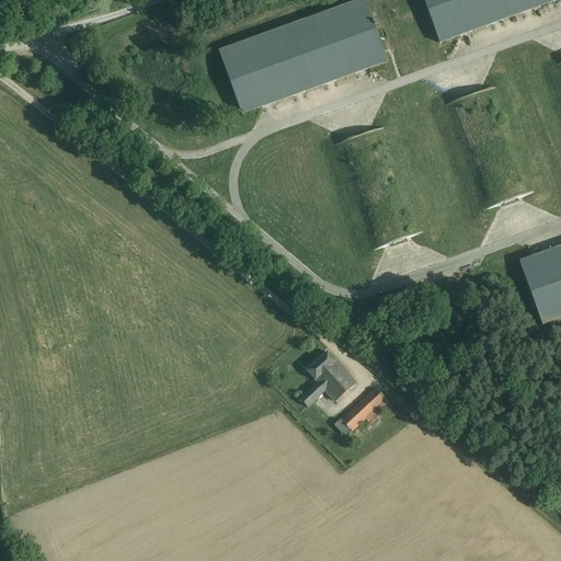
[(365,0),(351,0),(217,49),(242,116),(389,63),(365,0)]
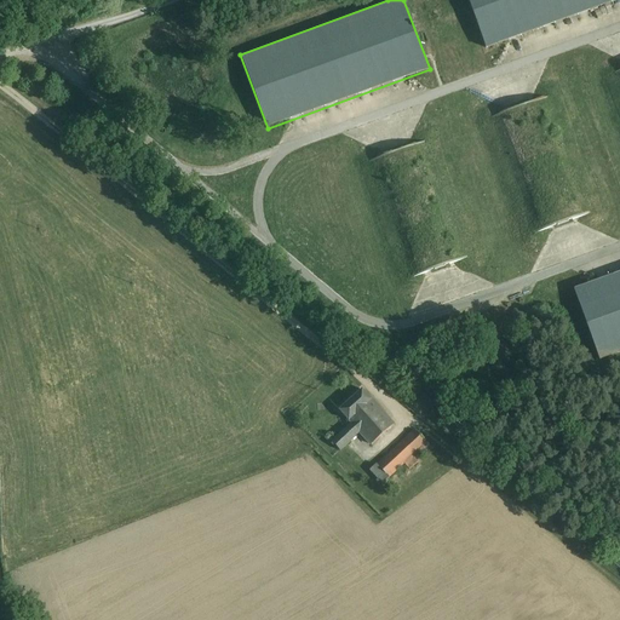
[(469,0),(486,46),(614,0),(469,0)]
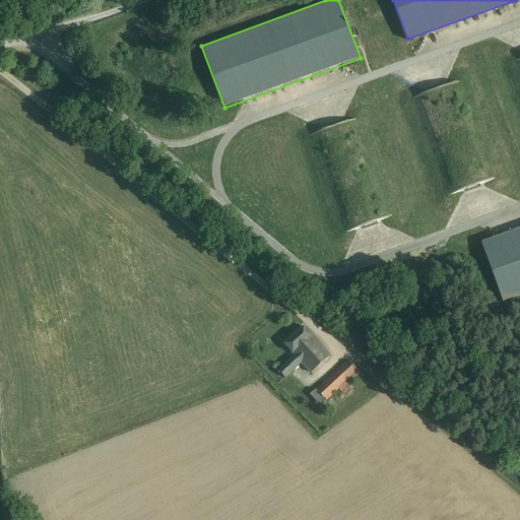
[(519,226),(481,242),(504,302),(519,296),(519,226)]
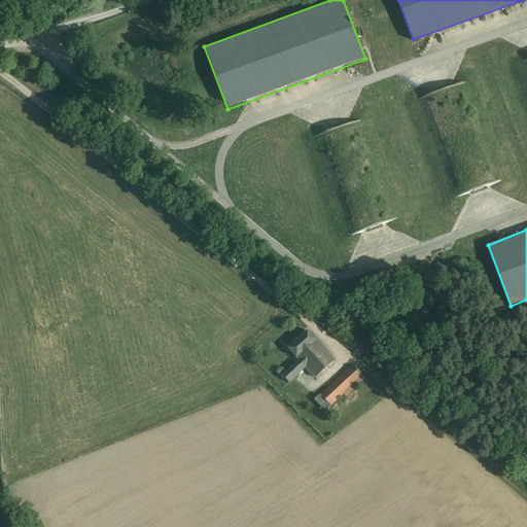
[(288,349),(296,358),(316,341),(308,331),(288,349)]
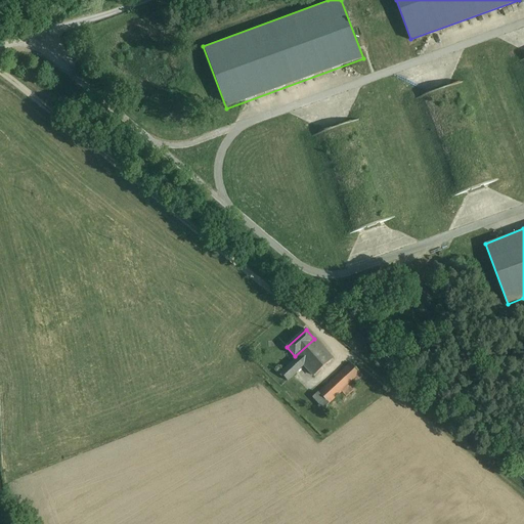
[(298,358),(301,362),(320,345),(314,339),(295,356),(297,358),(298,358)]
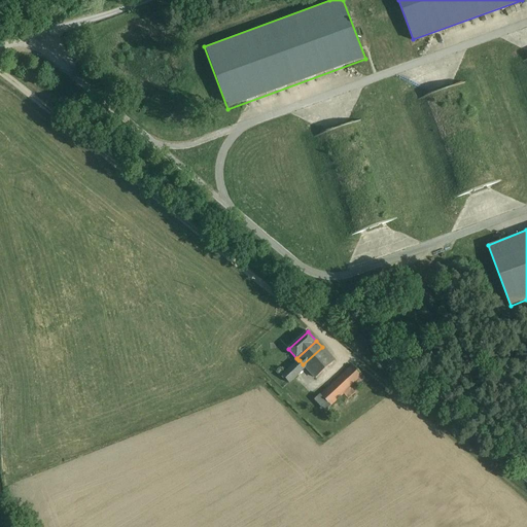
[(335,361),(322,347),(303,364),(306,367),(316,379),(335,361)]
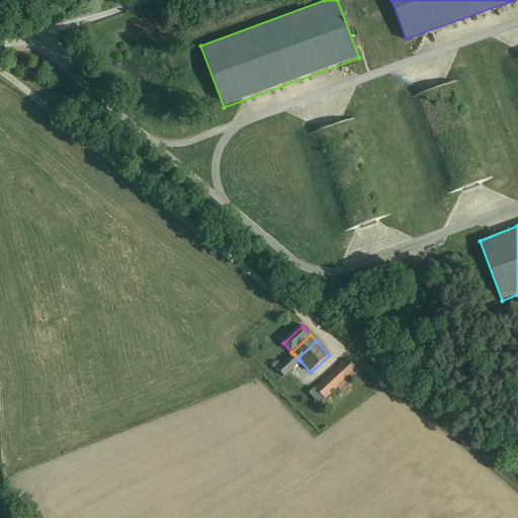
[(284,377),(300,361),(297,358),(294,354),(293,354),(277,370),(284,377)]
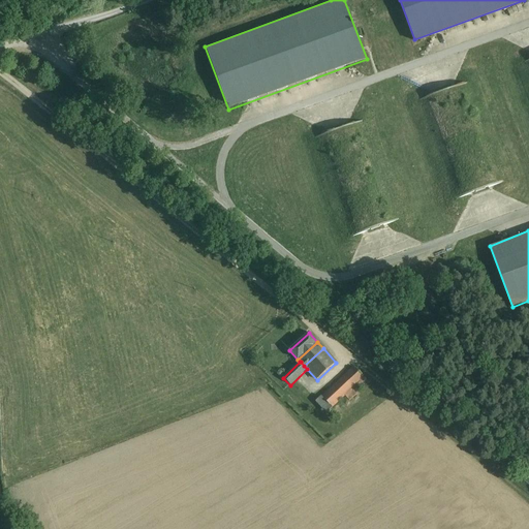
[(352,368),(314,403),(328,418),(367,383),(352,368)]
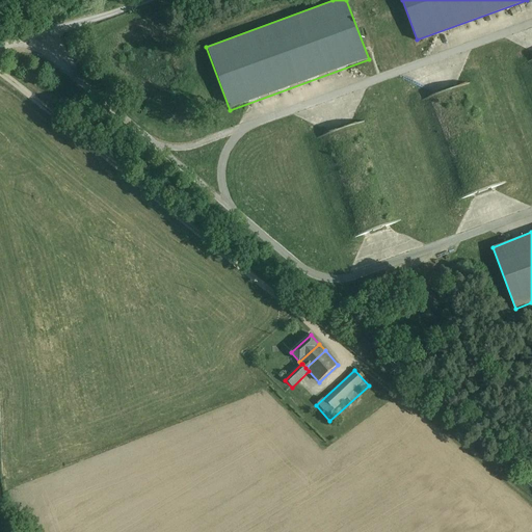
[(324,426),(329,421),(316,405),(310,411),(324,426)]
